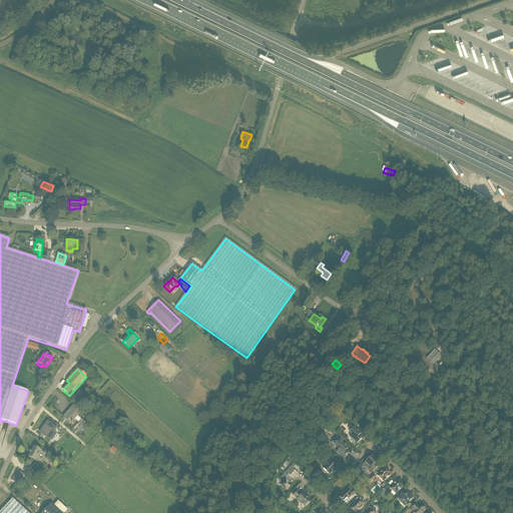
[(387,375),(382,371),(374,382),(379,385),(381,383),(383,385),(387,380),(384,378),(387,375)]
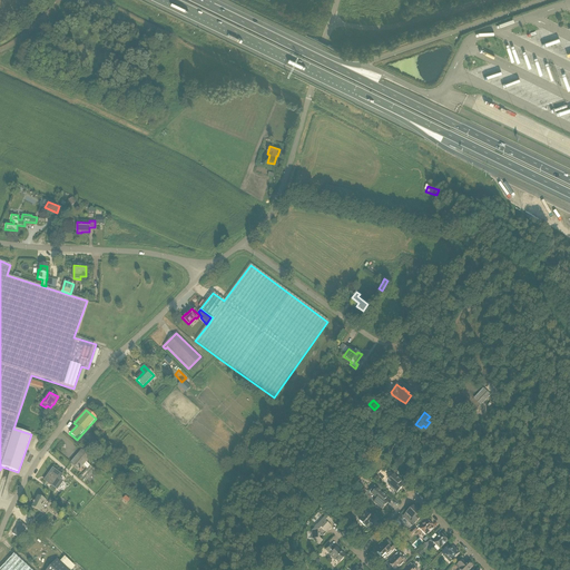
[(81,451),(70,463),(79,471),(90,458),(81,451)]
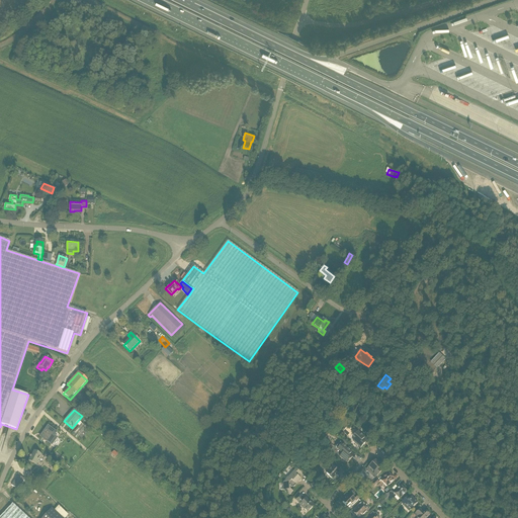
[(72,435),(76,439),(86,428),(82,424),(72,435)]
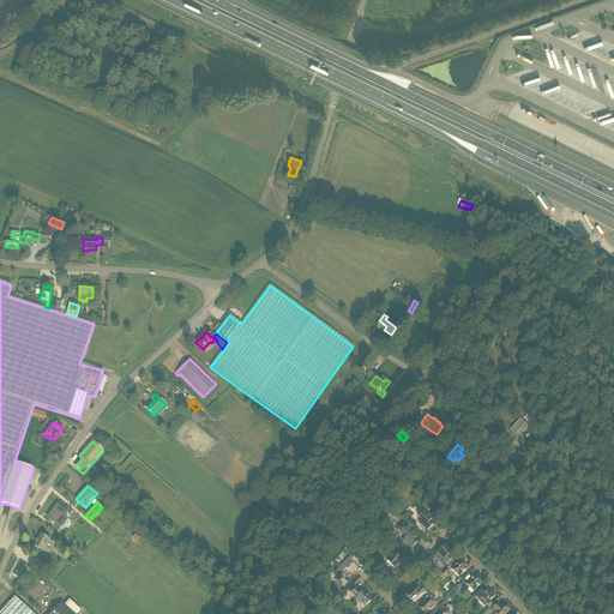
[(67,512),(61,507),(56,505),(54,509),(47,518),(56,524),(62,515),(65,517),(67,512)]
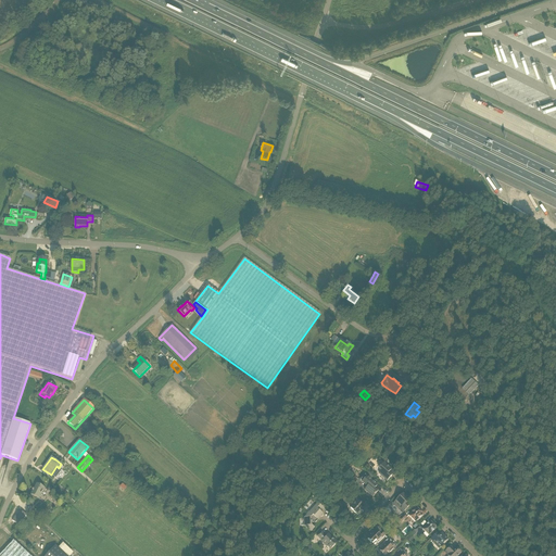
[(387,481),(391,477),(388,474),(391,470),(384,464),(379,469),(381,471),(379,475),(387,481)]
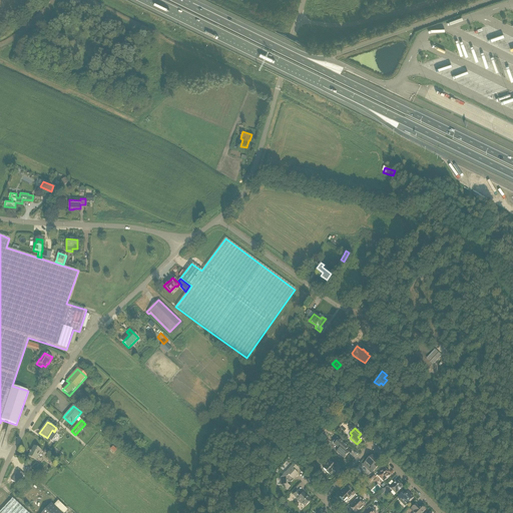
[(331,442),(338,448),(339,450),(337,452),(344,459),(348,454),(346,452),(348,449),(336,437),(331,442)]
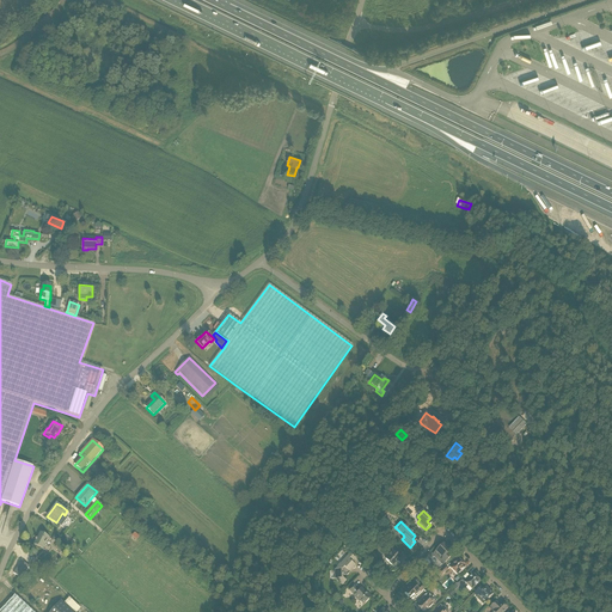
[(49,538),(40,533),(34,544),(43,550),(49,538)]
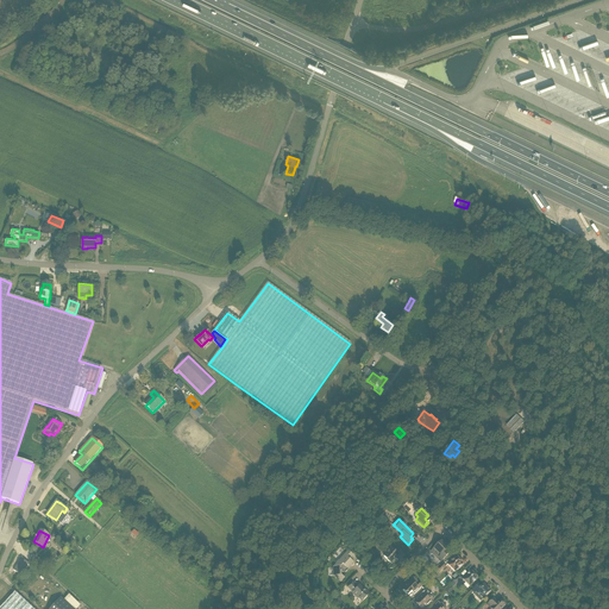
[(441,542),(439,545),(431,552),(441,563),(450,554),(446,551),(449,550),(441,542)]
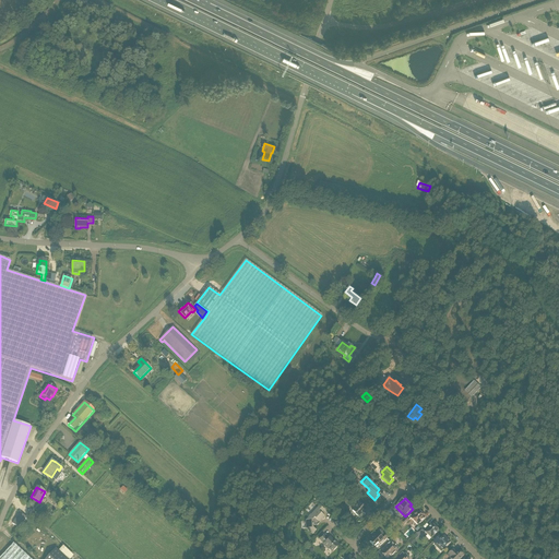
[(359,503),(352,511),(360,519),(364,514),(365,514),(368,511),(359,503)]
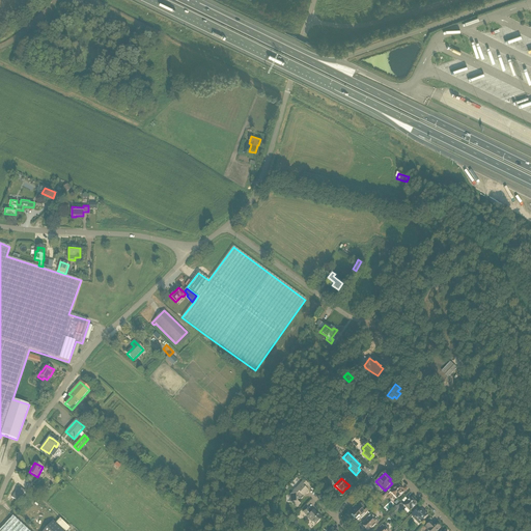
[(296,490),(295,490),(292,492),(292,493),(290,496),(290,503),(298,508),(300,506),(300,504),(298,503),(298,500),(302,499),(308,492),(305,488),(309,485),(304,480),(296,490)]
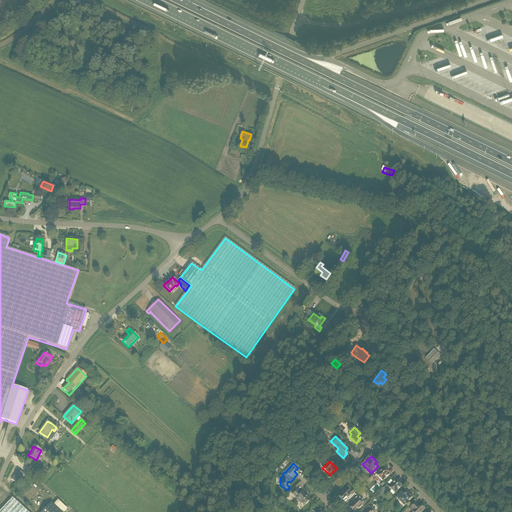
[(389,474),(383,468),(376,475),(383,482),(390,475),(389,474)]
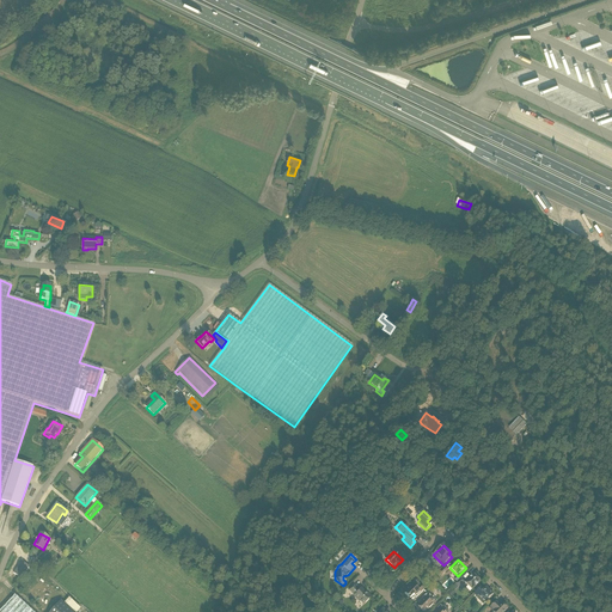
[(22,562),(13,574),(22,579),(30,567),(22,562)]
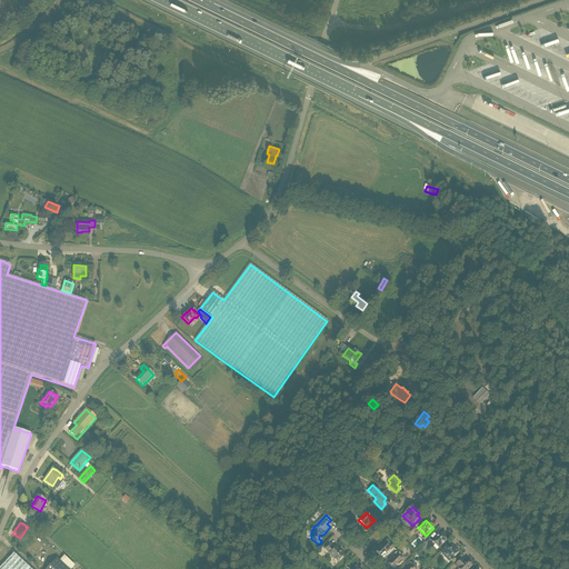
[(410,536),(417,529),(415,527),(408,533),(410,536)]
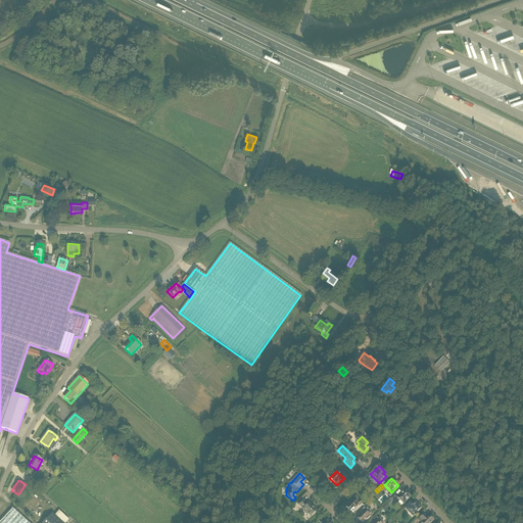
[(368,486),(364,490),(369,494),(373,491),(368,486)]
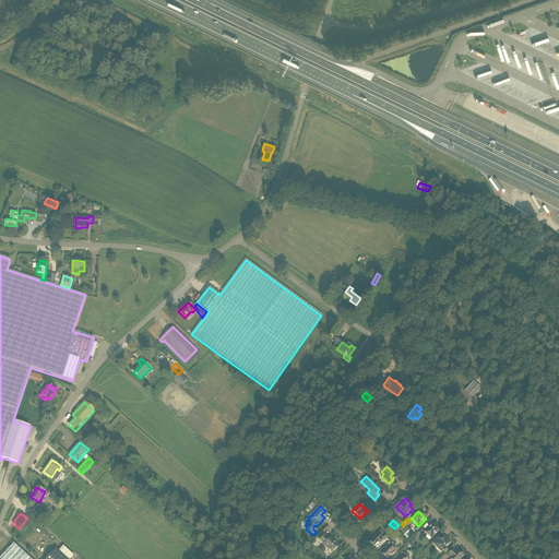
[(439,532),(432,524),(425,533),(431,539),(439,532)]
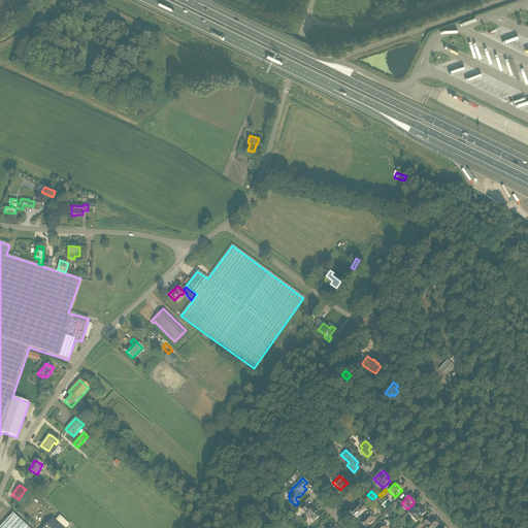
[(350,513),(354,517),(357,514),(359,516),(366,508),(362,505),(360,507),(356,503),(352,507),(353,508),(350,513)]
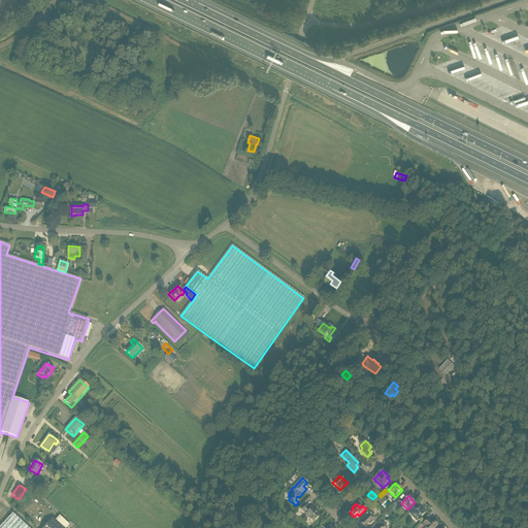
[(321,516),(316,510),(315,510),(311,507),(309,509),(305,505),(301,509),(305,514),(305,515),(309,519),(309,518),(314,522),(321,516)]
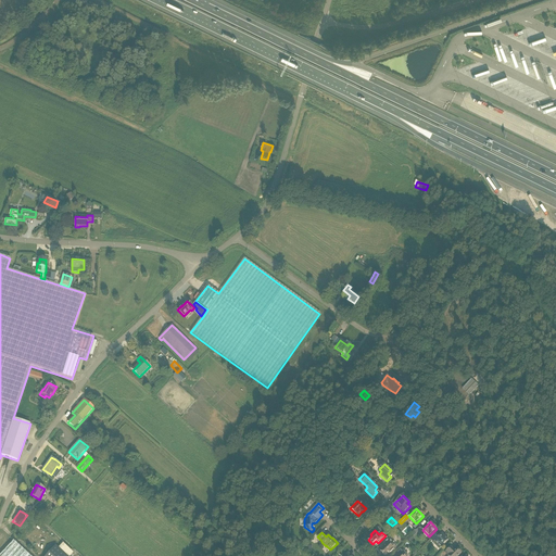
[(449,540),(442,534),(440,536),(437,533),(431,540),(433,543),(434,542),(441,547),(449,540)]
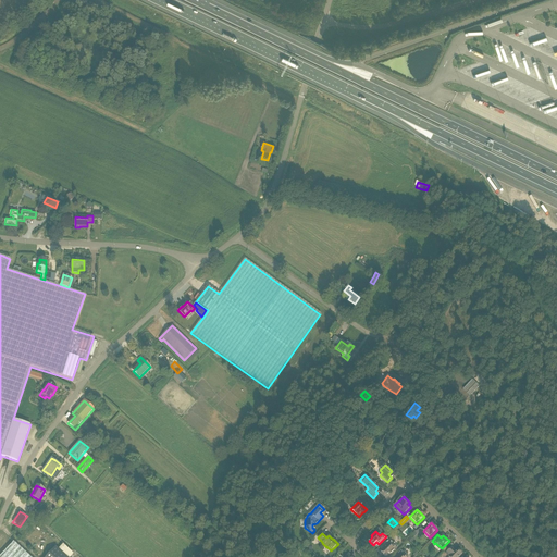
[(391,540),(387,543),(383,547),(384,548),(380,552),(385,556),(388,554),(391,556),(397,549),(393,545),(394,544),(391,540)]
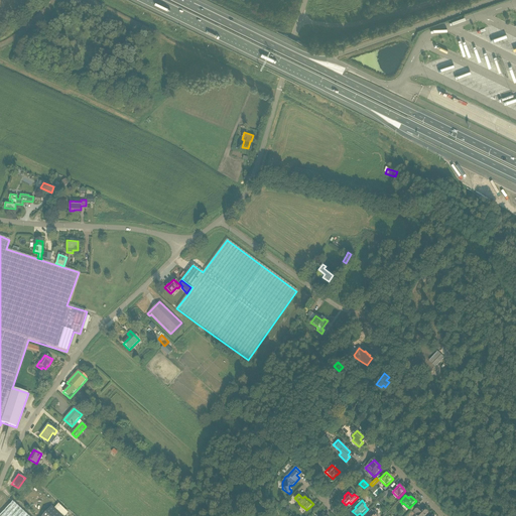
[(27,515),(13,503),(0,515),(27,515)]
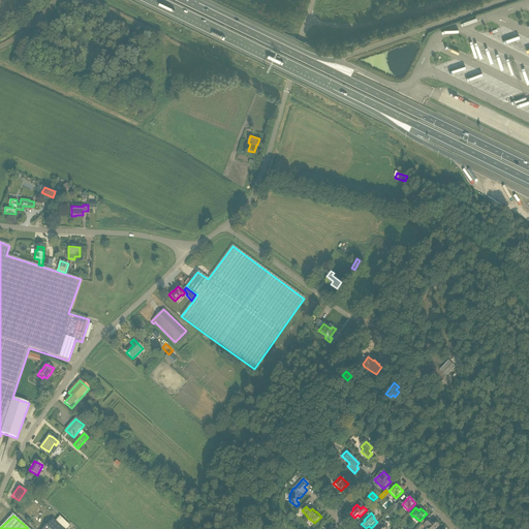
[(44,528),(63,528),(54,520),(44,528)]
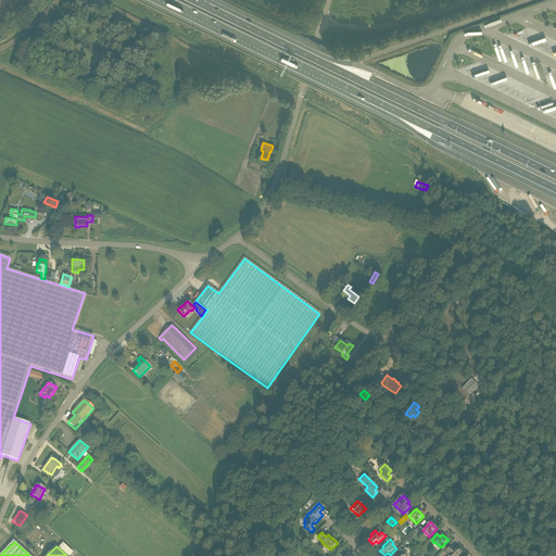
[(457,555),(462,553),(456,548),(454,551),(451,546),(445,552),(450,555),(449,555),(457,555)]
